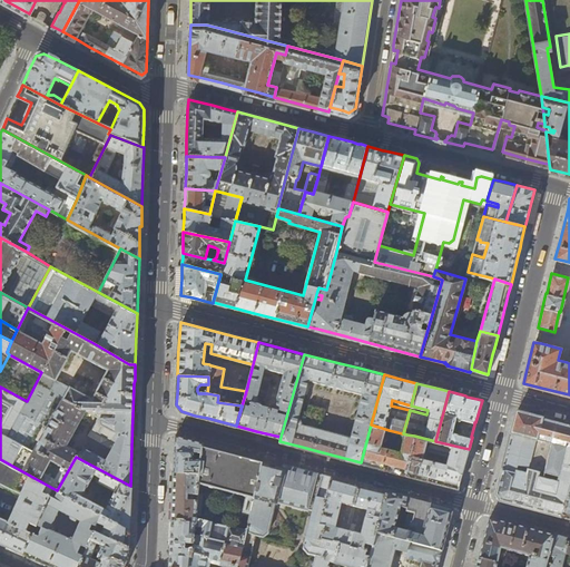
[(544,510),(561,515),(569,481),(569,423),(551,418),(517,410),(511,429),(511,430),(500,472),(495,489),(495,491),(500,499),(544,510)]
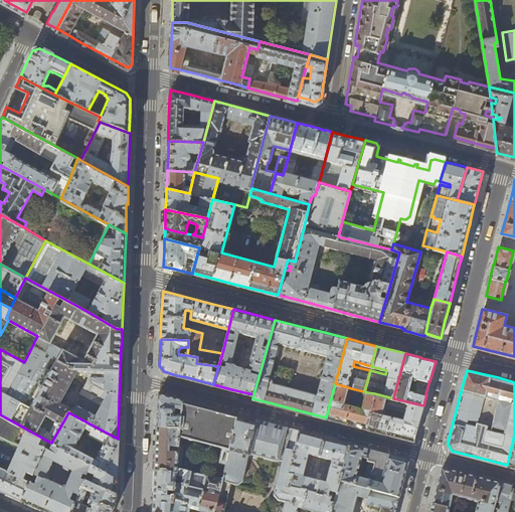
[(344,422),(366,429),(374,393),(367,392),(363,408),(343,403),(348,387),(335,383),(326,417),(344,422)]
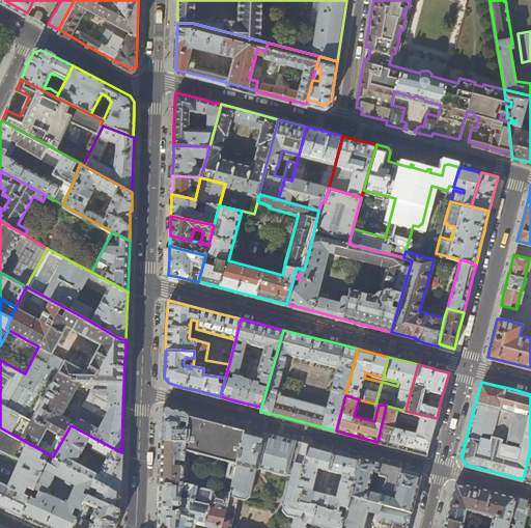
[(371,415),(374,404),(362,400),(359,412),(371,415)]
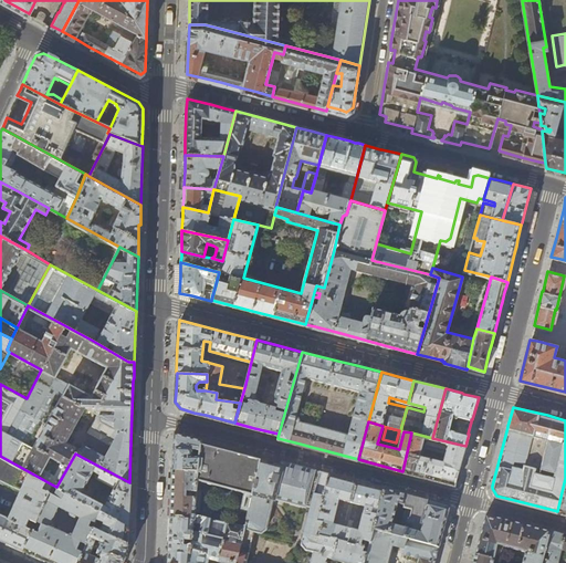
[(201,442),(201,438),(186,434),(174,430),(174,433),(173,452),(173,468),(198,469),(201,442)]
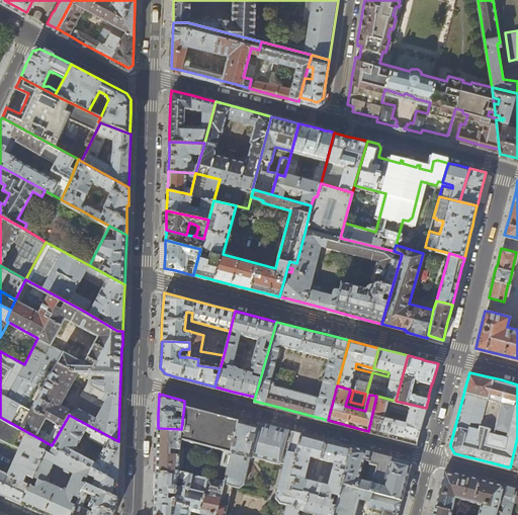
[(376,396),(368,431),(385,435),(386,435),(416,443),(420,431),(423,419),(426,408),(396,401),(376,396)]
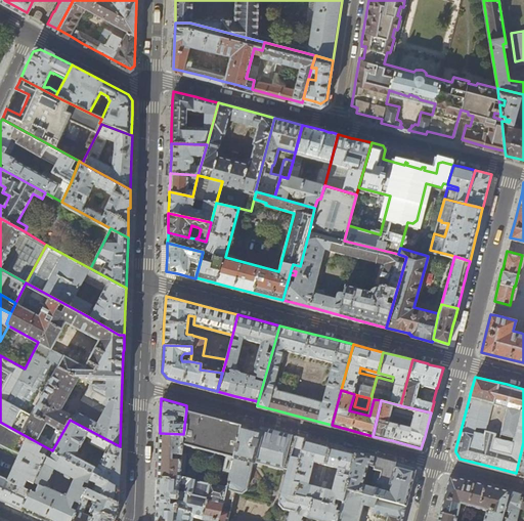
[(211,416),(186,409),(183,434),(182,443),(232,456),(241,424),(229,421),(211,416)]
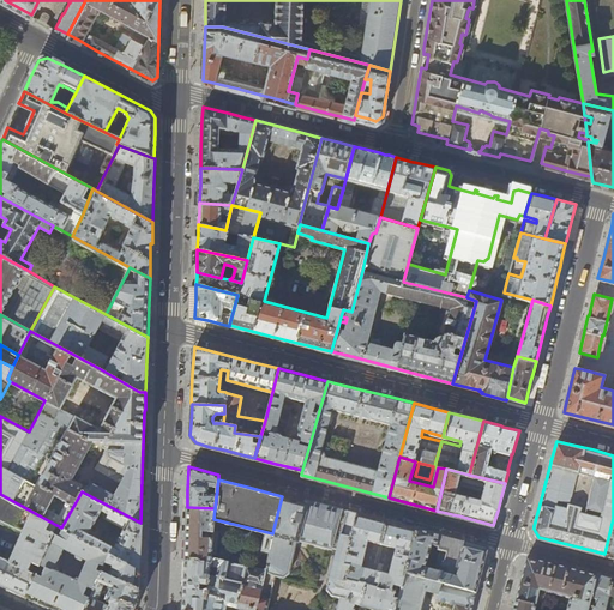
[(108,553),(139,569),(140,541),(142,523),(140,523),(82,491),(61,527),(108,553)]
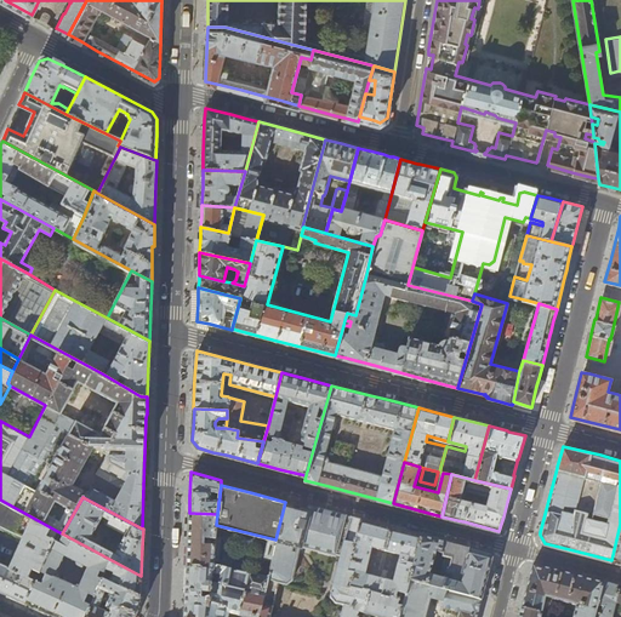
[(0,589),(24,601),(57,531),(0,500),(0,589)]
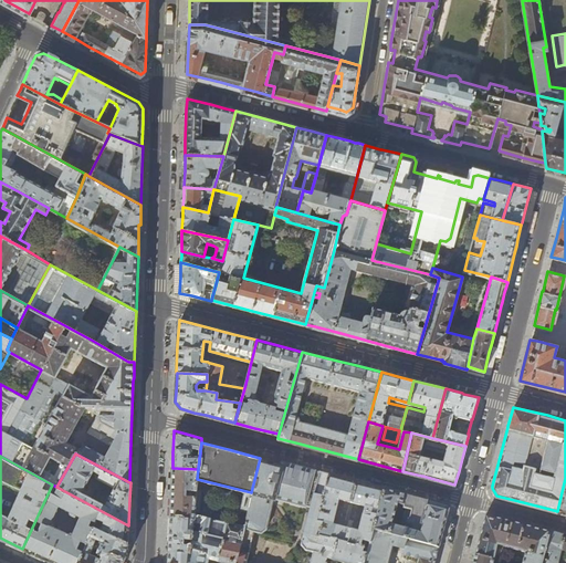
[(323,552),(326,555),(331,558),(336,538),(326,535),(318,534),(322,521),(316,519),(328,476),(329,472),(305,466),(281,459),(281,464),(273,461),(260,458),(251,492),(244,525),(245,525),(244,527),(253,529),(261,531),(265,528),(271,502),(270,502),(272,496),(311,507),(301,541),(305,548),(313,550),(323,552)]
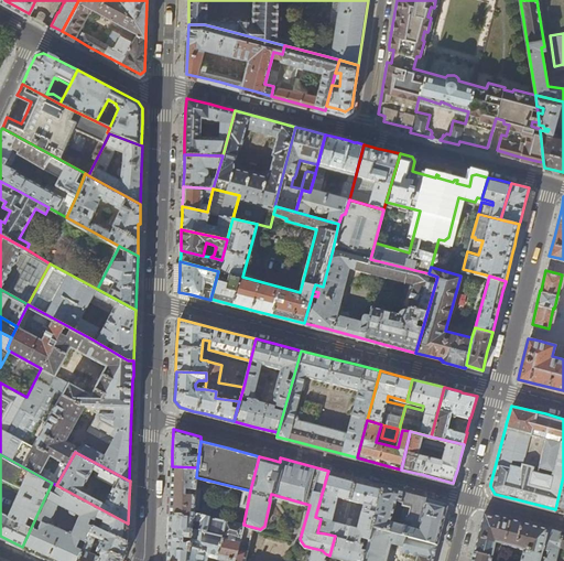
[(170,489),(169,514),(193,516),(193,513),(194,498),(195,486),(196,477),(197,467),(172,466),(170,489)]
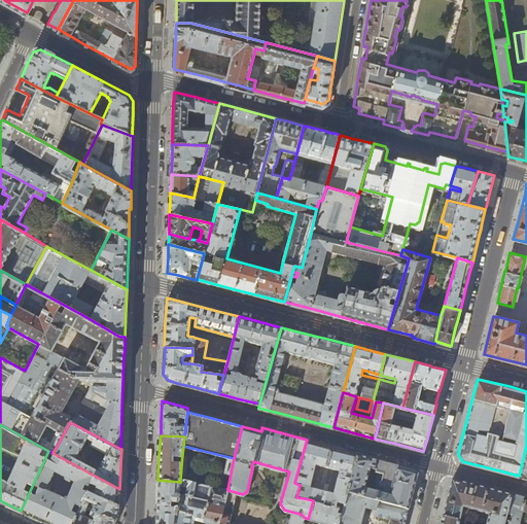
[(296,497),(304,498),(307,486),(309,487),(327,491),(324,503),(329,504),(334,492),(346,496),(348,491),(356,456),(344,453),(331,450),(317,446),(306,443),(294,483),(300,485),(296,497)]
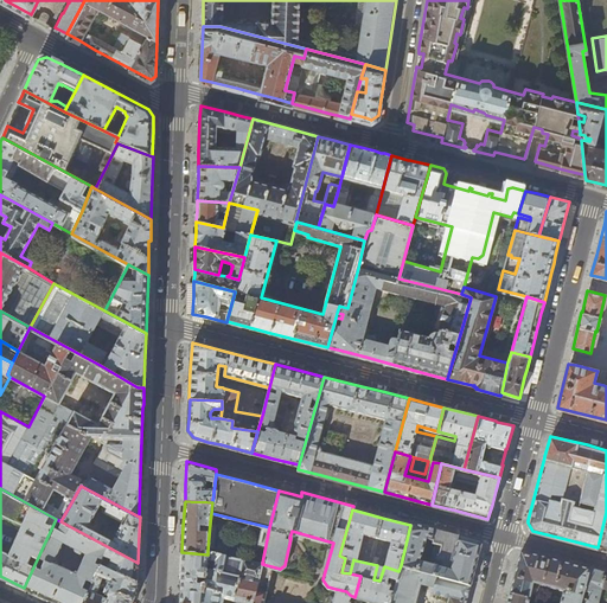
[(61,521),(56,519),(24,588),(48,598),(57,602),(82,602),(93,581),(100,563),(102,557),(103,553),(107,546),(61,521)]
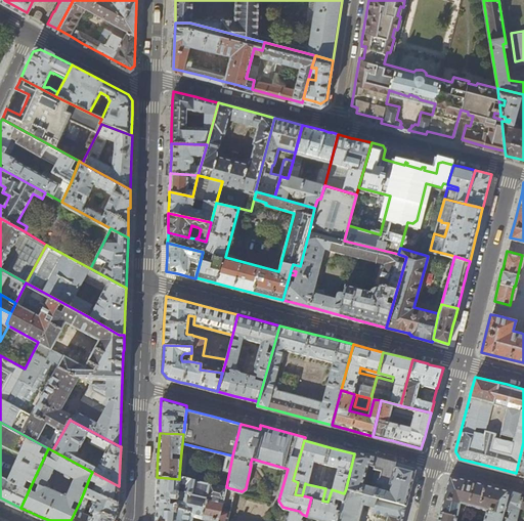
[(354,453),(346,488),(363,492),(376,495),(406,504),(413,474),(416,466),(381,457),(355,450),(354,453)]
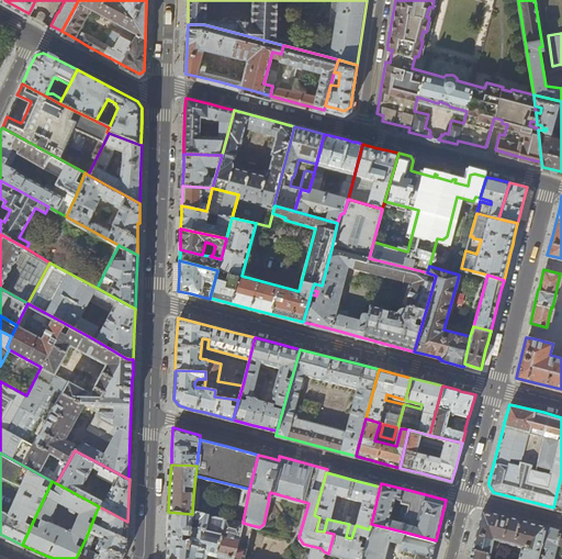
[(127,522),(99,506),(96,513),(101,515),(104,515),(102,520),(94,516),(92,522),(126,537),(126,528),(127,522)]
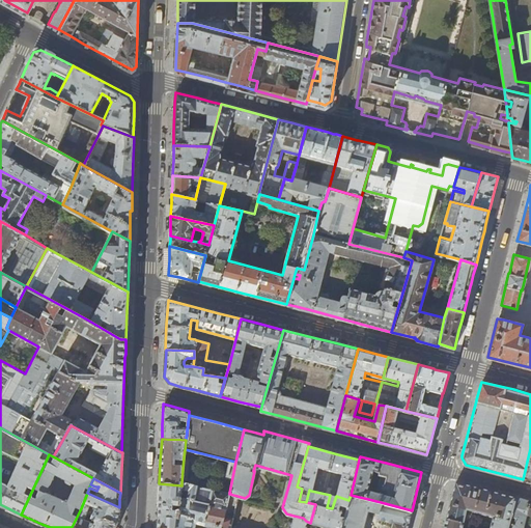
[(466,508),(509,519),(515,496),(496,491),(479,487),(477,487),(455,480),(452,492),(451,497),(447,517),(464,522),(466,508)]
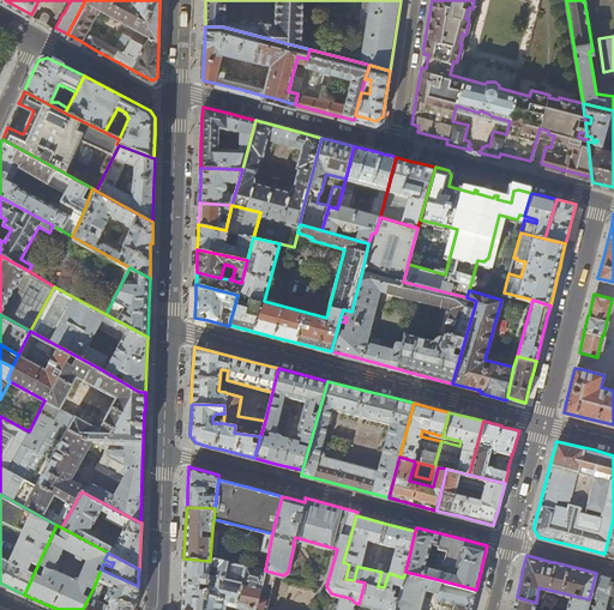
[(238,604),(246,565),(210,557),(210,561),(204,609),(254,609),(256,609),(241,605),(239,609),(223,609),(226,603),(236,605),(238,604)]
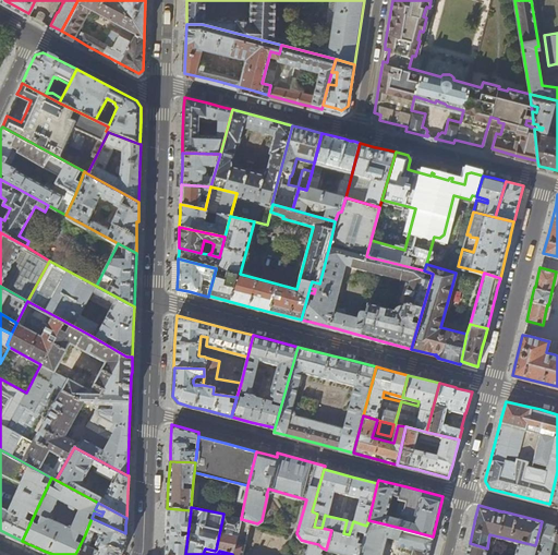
[(165,554),(185,554),(191,510),(167,508),(166,531),(166,532),(165,554)]
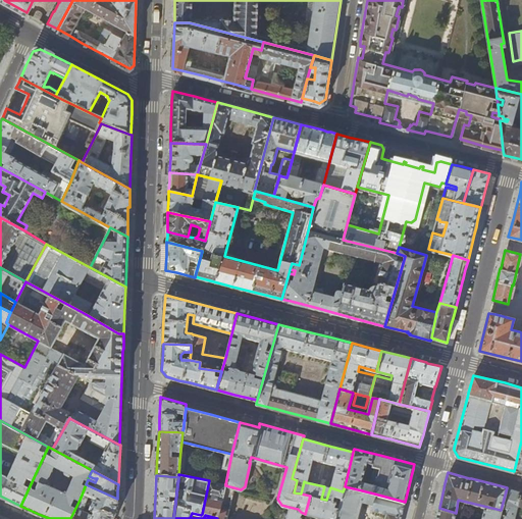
[(225,518),(233,487),(225,485),(226,484),(225,484),(209,480),(202,514),(205,515),(217,518),(216,518),(298,518),(301,512),(298,509),(289,507),(286,513),(283,512),(282,516),(279,517),(278,518),(225,518)]
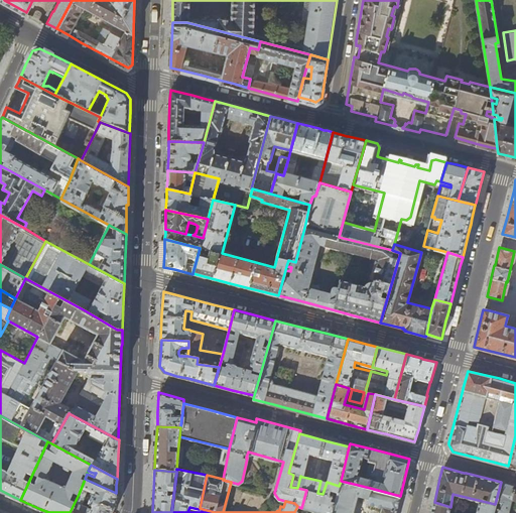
[(332,512),(339,486),(327,482),(323,494),(317,493),(320,481),(302,477),(300,476),(297,488),(306,490),(301,508),(323,512),(332,512)]
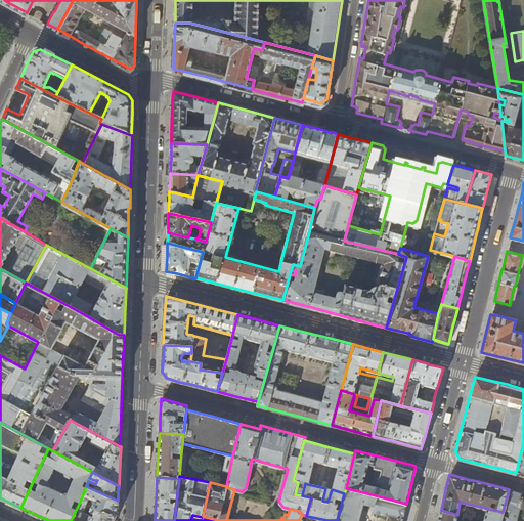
[(118,507),(118,501),(86,486),(80,502),(85,504),(90,507),(115,517),(118,512),(118,507)]
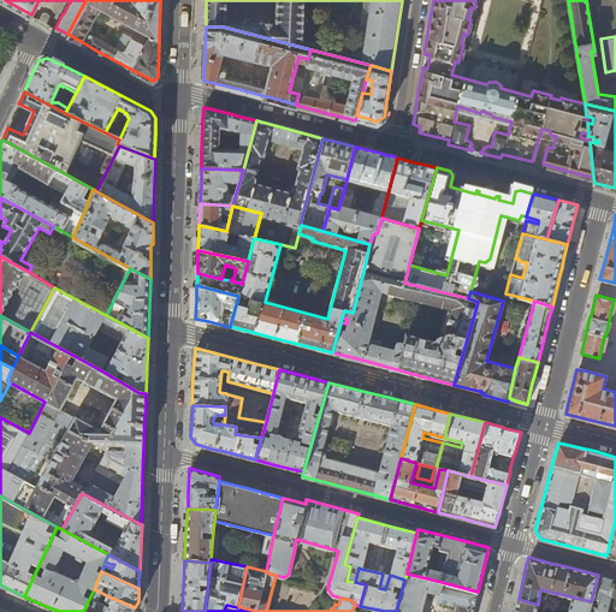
[(418,611),(427,578),(407,574),(404,580),(396,611),(418,611)]
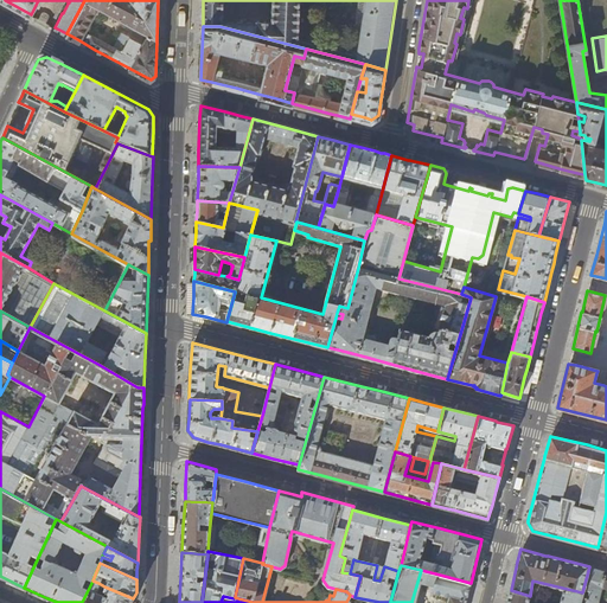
[(606,571),(589,566),(582,592),(580,602),(596,602),(601,587),(606,587),(606,571)]
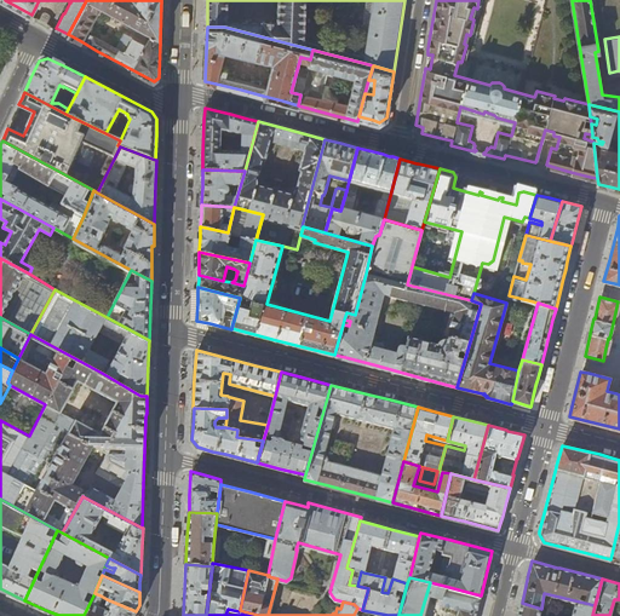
[(475,615),(481,596),(445,586),(440,604),(459,609),(457,615),(475,615)]
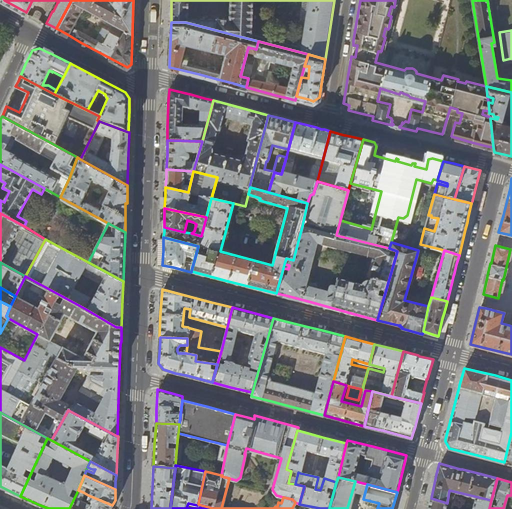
[(87,508),(90,504),(85,502),(88,495),(83,492),(78,490),(69,508),(87,508)]
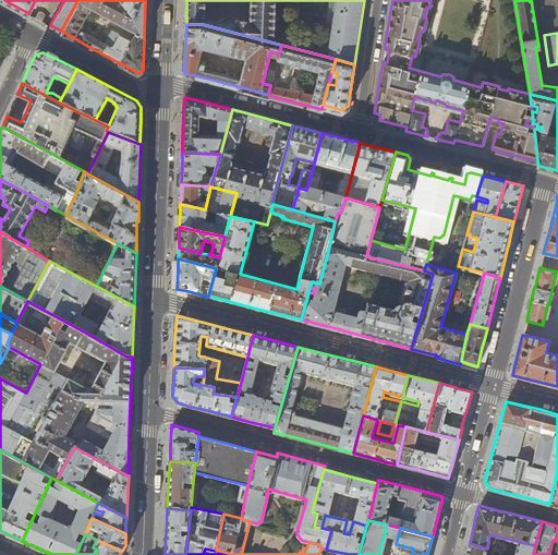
[(533,554),(535,545),(489,534),(487,549),(470,543),(465,554),(533,554)]
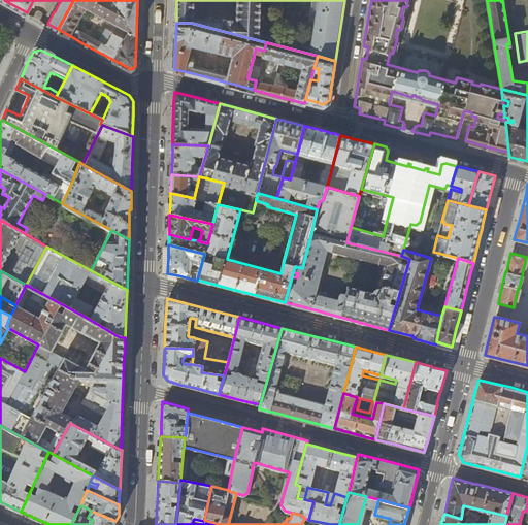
[(113,524),(116,521),(91,511),(88,518),(93,520),(90,524),(113,524)]
